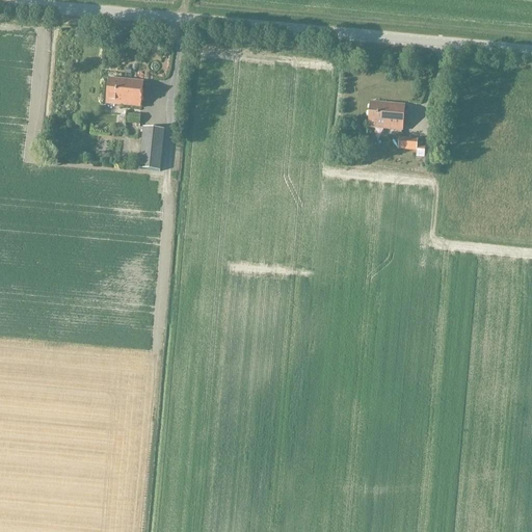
[(109,79),(107,104),(141,107),(143,82),(109,79)]
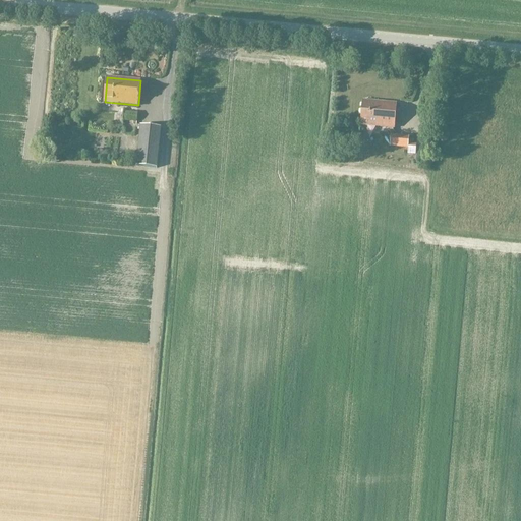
[(360,125),(396,128),(398,104),(363,101),(360,125)]
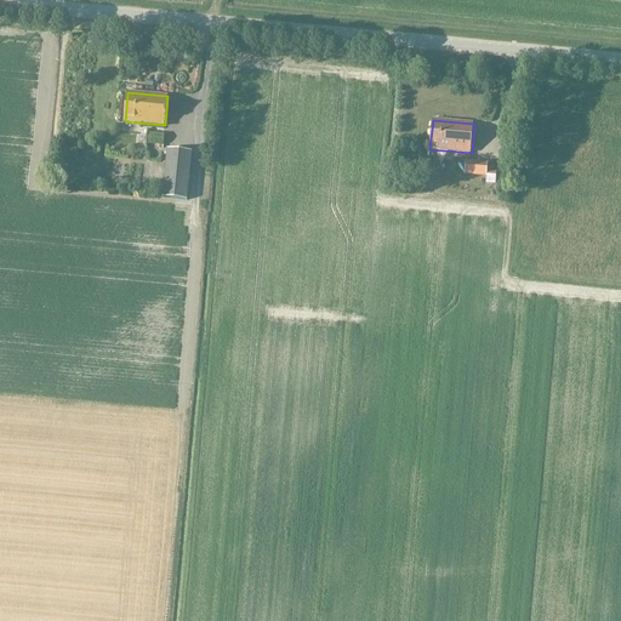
[(164,143),(164,134),(148,132),(148,142),(164,143)]
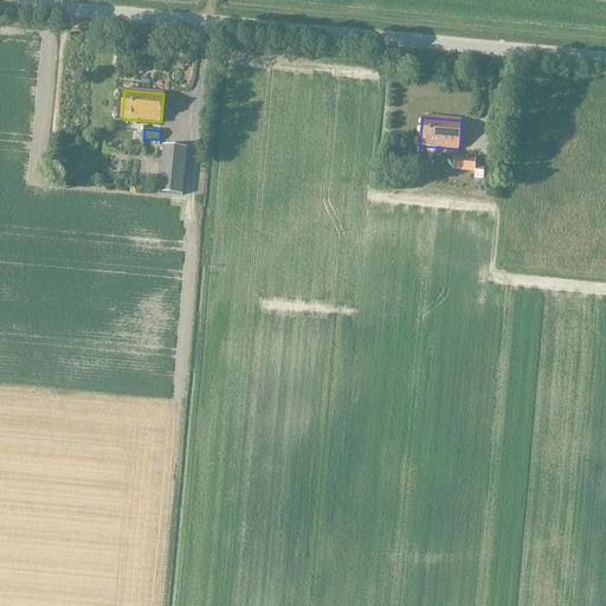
[(182,197),(188,149),(163,146),(158,193),(182,197)]
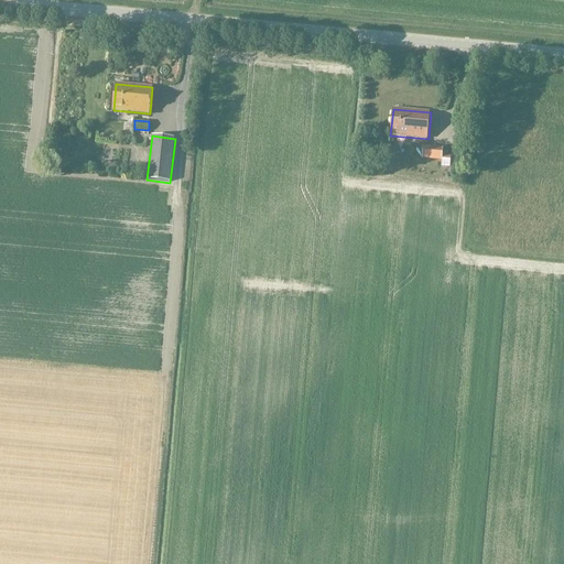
[(443,148),(424,145),(423,158),(442,160),(443,148)]
